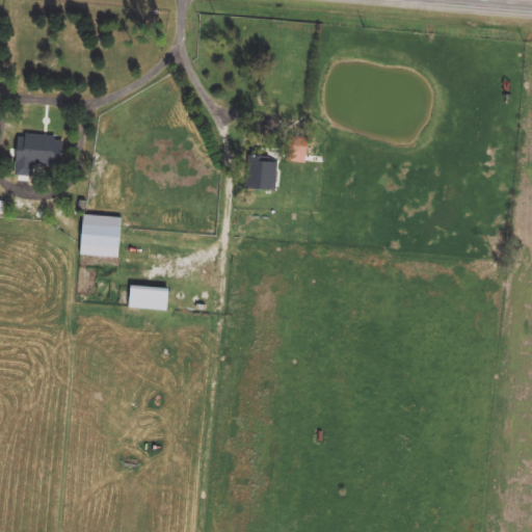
[(34,177),(35,165),(62,166),(63,137),(18,135),(16,176),(34,177)]
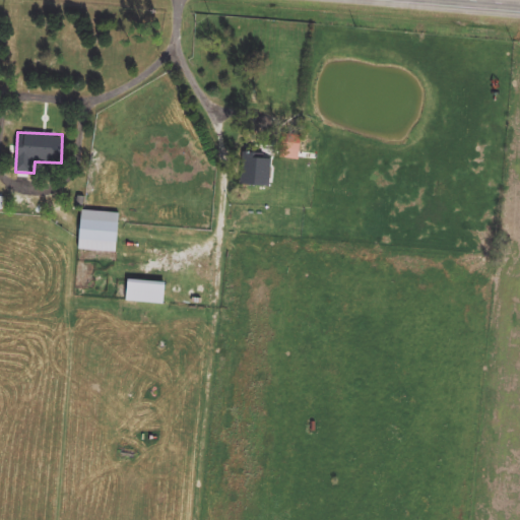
[(319,136),(282,134),(280,158),(317,160),(319,136)]
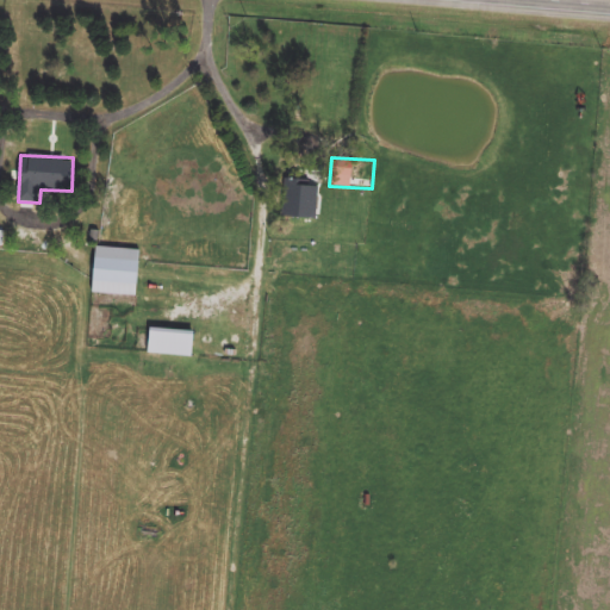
[(317,186),(302,185),(303,178),(284,176),(282,217),(316,218),(317,186)]
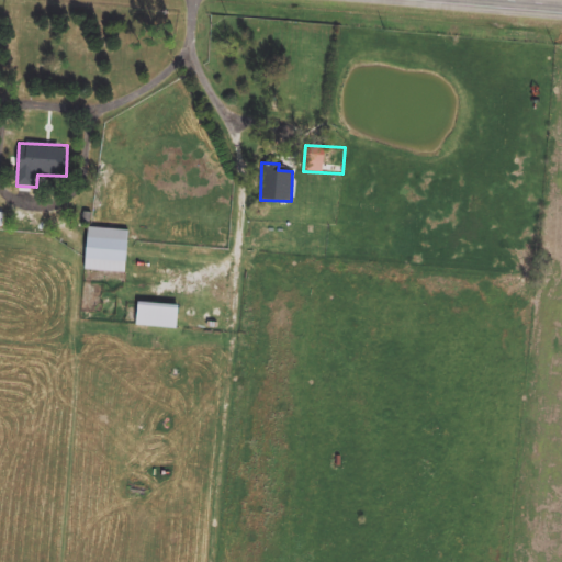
[(128,229),(88,227),(86,270),(126,271),(128,229)]
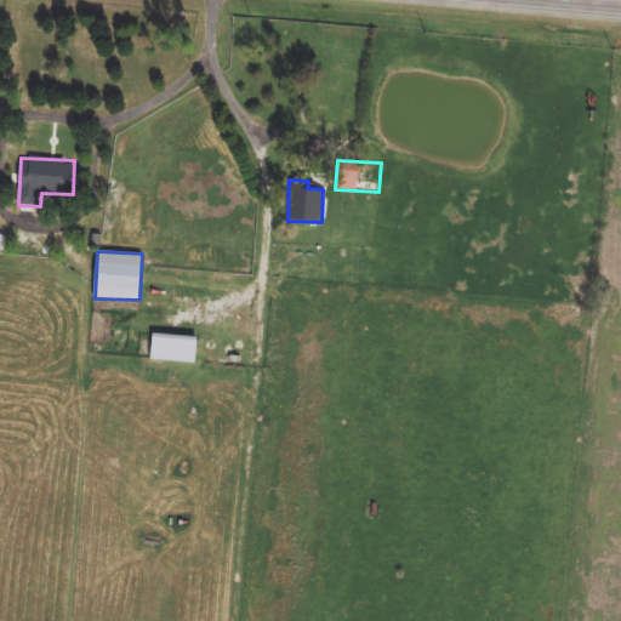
[(198,336),(153,334),(152,360),(197,363),(198,336)]
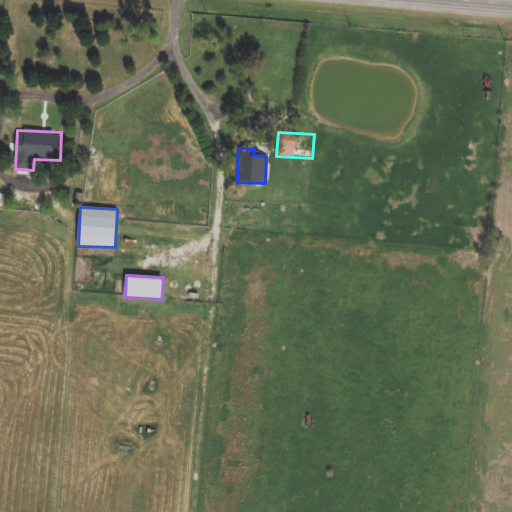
All buildings are outlined.
